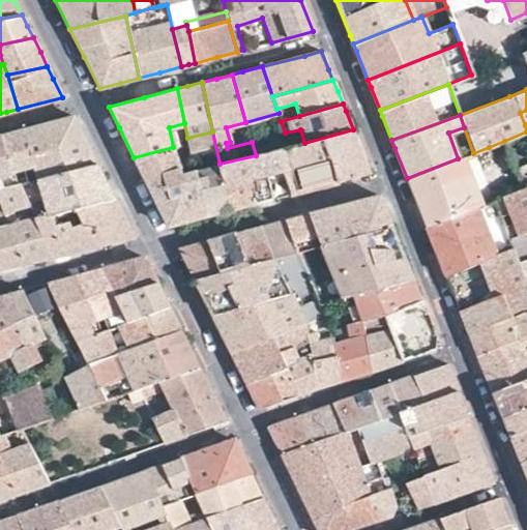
[(36,172),(38,179),(95,165),(70,117),(55,120),(23,128),(36,172)]
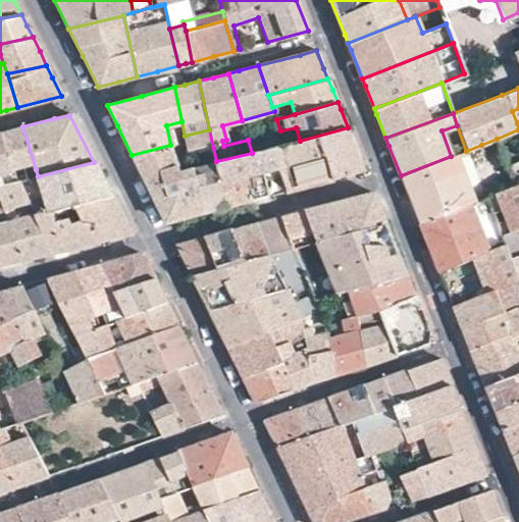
[(0,133),(14,175),(36,169),(22,126),(6,132),(0,133)]
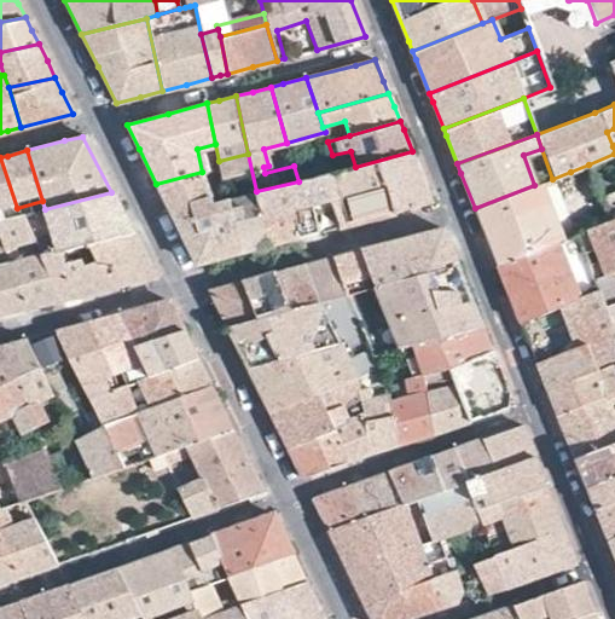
[(419,171),(412,151),(355,167),(338,172),(299,181),(256,191),(256,194),(267,244),(307,235),(429,202),(431,201),(419,171)]
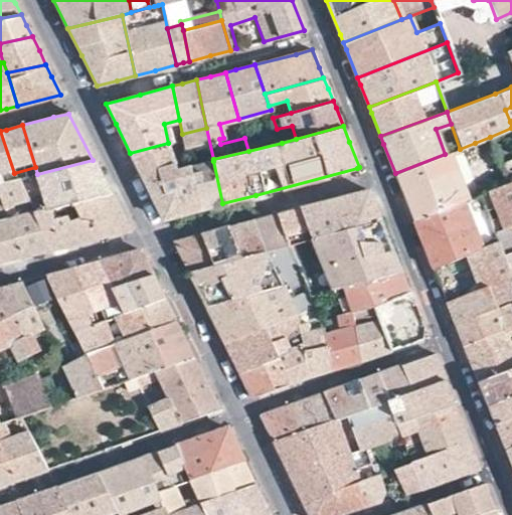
[(0,183),(16,180),(14,173),(0,131),(0,183)]
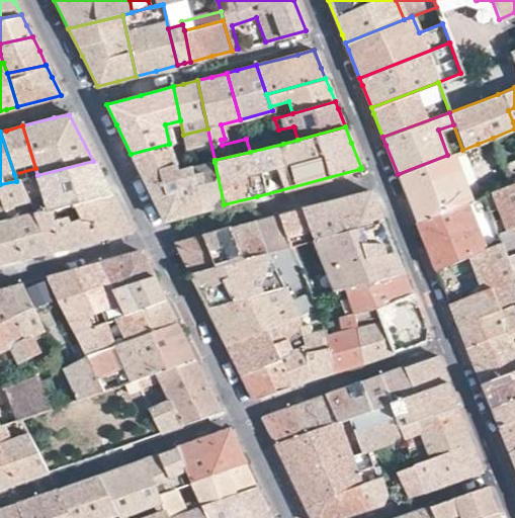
[(166,220),(199,210),(190,167),(188,157),(173,160),(169,144),(131,154),(151,193),(164,220),(166,220)]
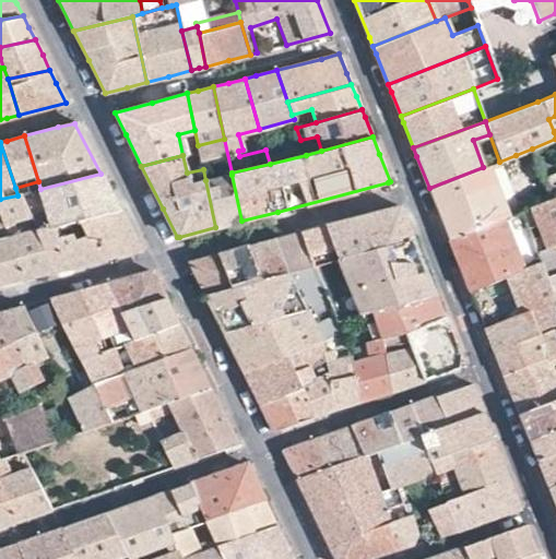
[(449,238),(503,217),(496,200),(503,197),(500,189),(494,191),(489,180),(518,169),(520,167),(516,155),(499,162),(483,167),(429,188),(438,211),(449,238)]
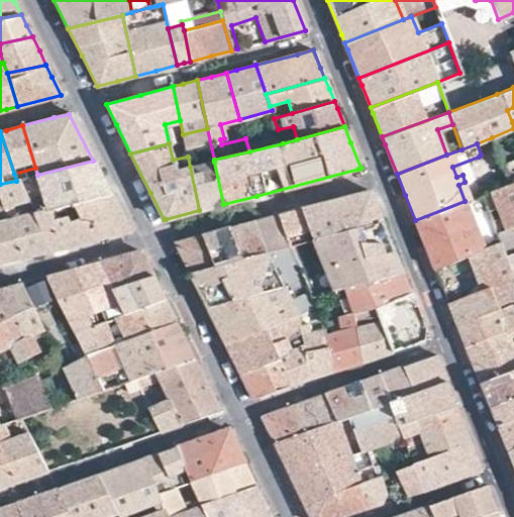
[(513,159),(501,165),(508,184),(513,181),(513,159)]
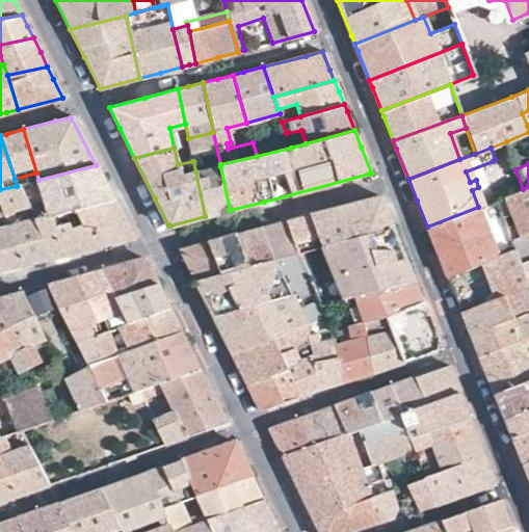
[(41,197),(29,201),(30,205),(35,218),(62,211),(76,208),(85,206),(113,197),(103,178),(96,165),(38,180),(36,181),(41,197)]
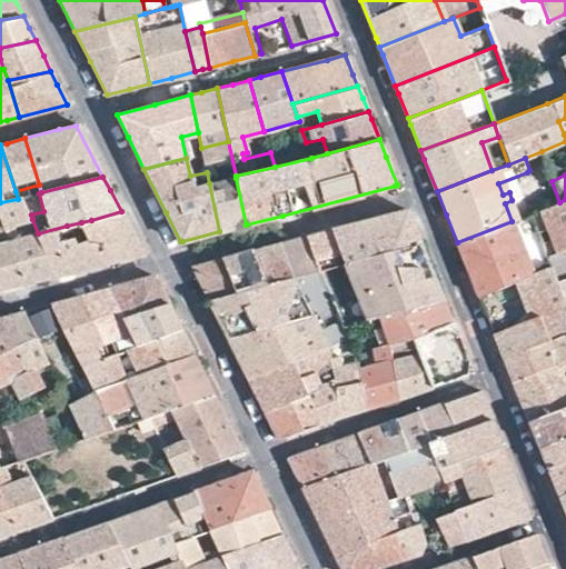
[(229,229),(246,225),(236,178),(209,183),(219,231),(229,229)]
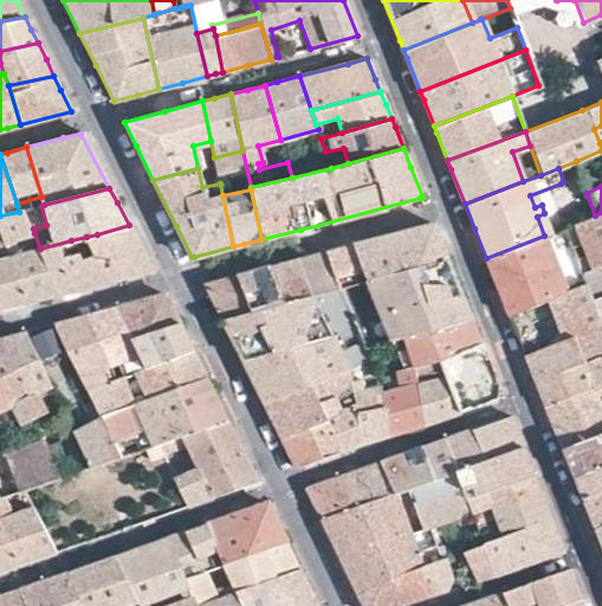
[(33,229),(26,210),(19,212),(0,216),(0,234),(1,236),(4,243),(34,233),(33,229)]
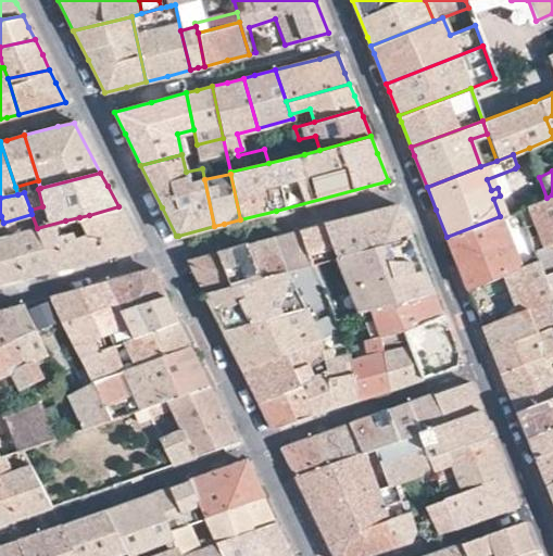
[(552,242),(552,194),(547,198),(527,205),(543,245),(552,242)]
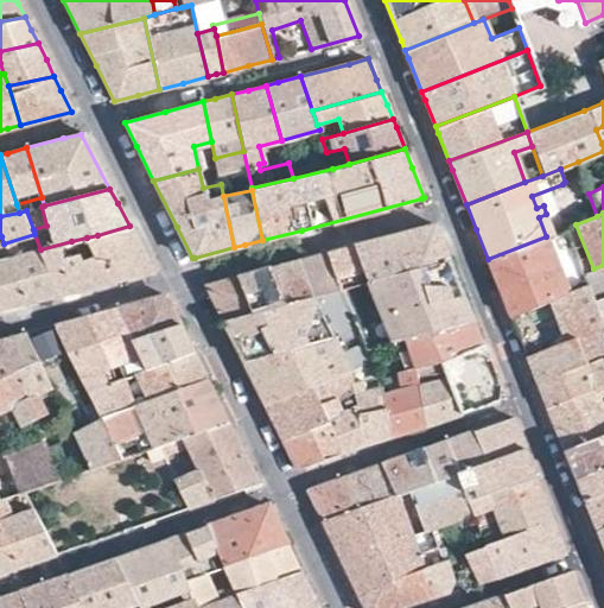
[(367,282),(449,260),(442,242),(434,223),(399,232),(353,244),(367,282)]
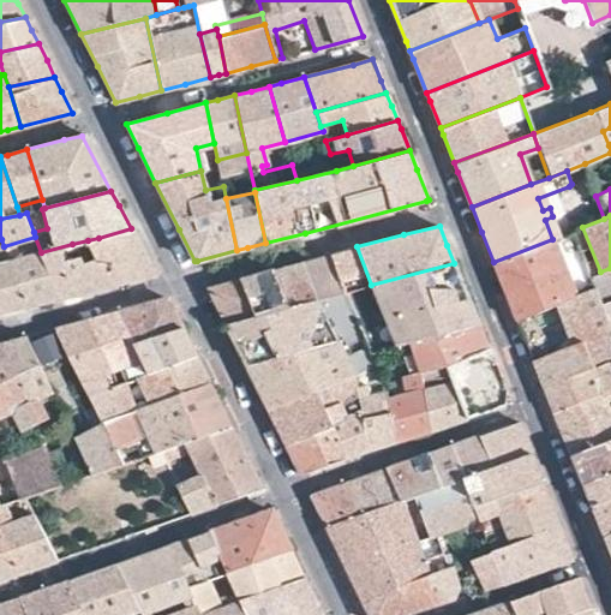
[(555,304),(592,288),(587,278),(600,272),(582,227),(552,239),(493,262),(503,286),(515,320),(555,304)]
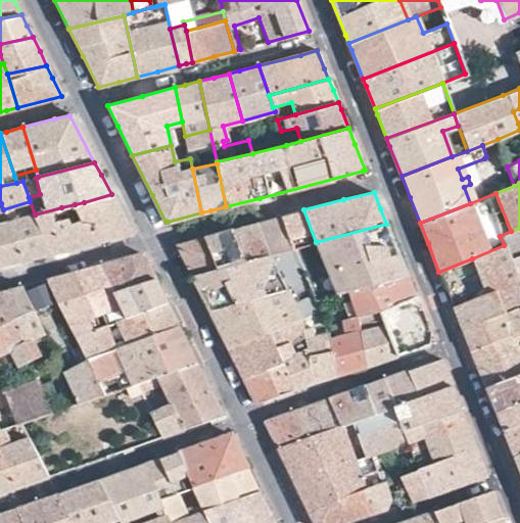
[(81,220),(90,242),(131,231),(120,210),(111,194),(84,202),(89,217),(81,220)]
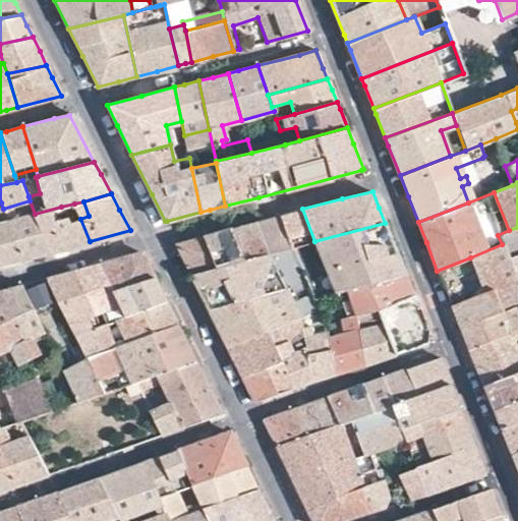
[(6,221),(3,209),(1,203),(0,203),(0,221),(0,265),(5,264),(20,259),(6,221)]
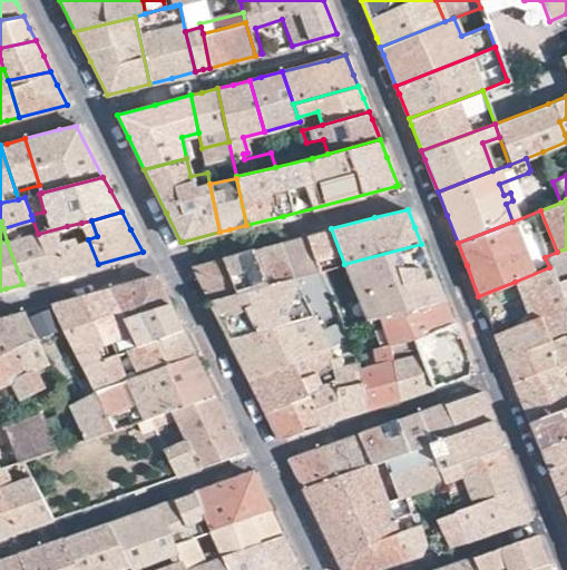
[(67,226),(38,234),(52,276),(71,271),(98,264),(88,239),(85,232),(70,236),(67,226)]
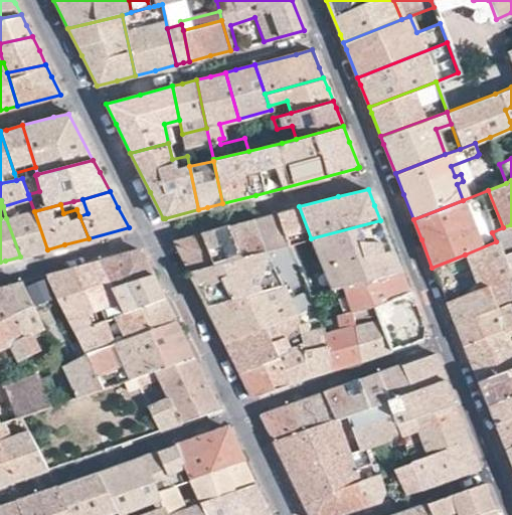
[(289,243),(311,238),(299,206),(282,211),(276,213),(289,243)]
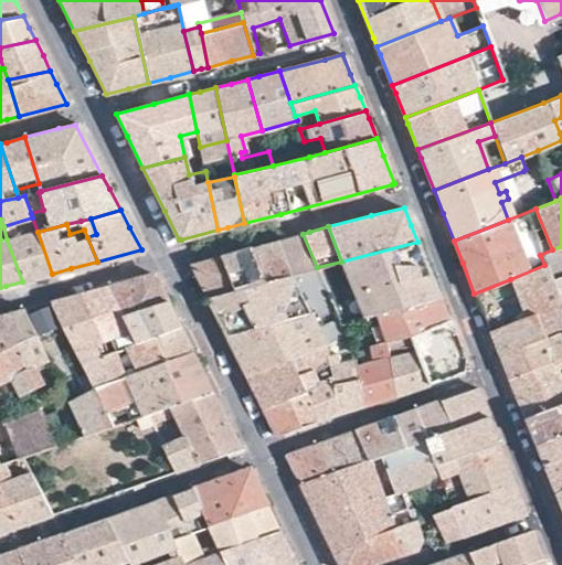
[(52,274),(38,232),(7,240),(22,281),(34,278),(52,274)]
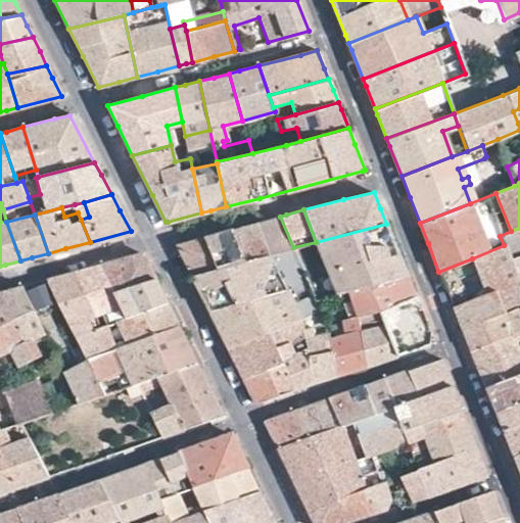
[(270,253),(293,247),(280,217),(269,219),(255,223),(270,253)]
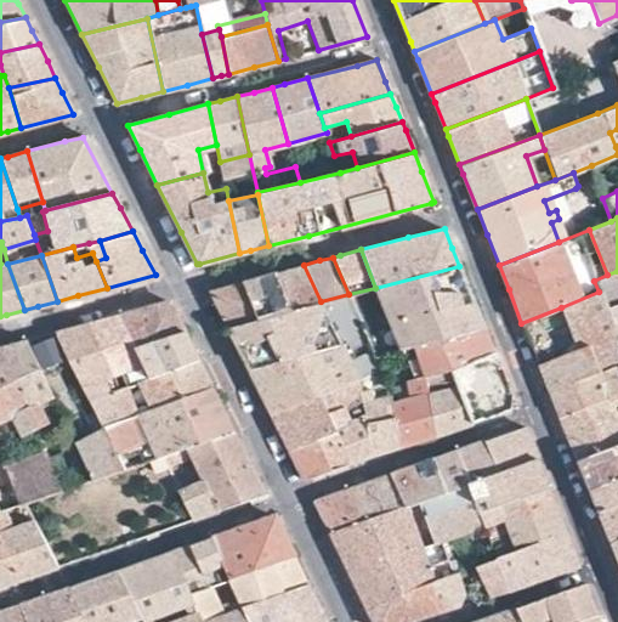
[(290,310),(321,301),(304,265),(289,269),(275,272),(290,310)]
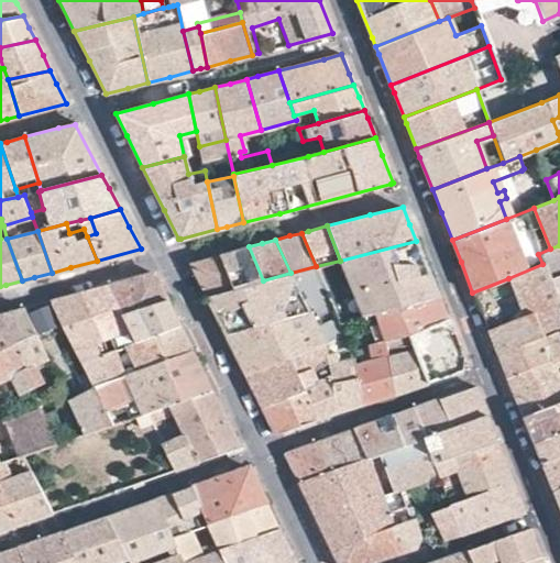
[(361,313),(436,293),(424,263),(416,241),(340,261),(350,285),(327,294),(338,321),(361,313)]
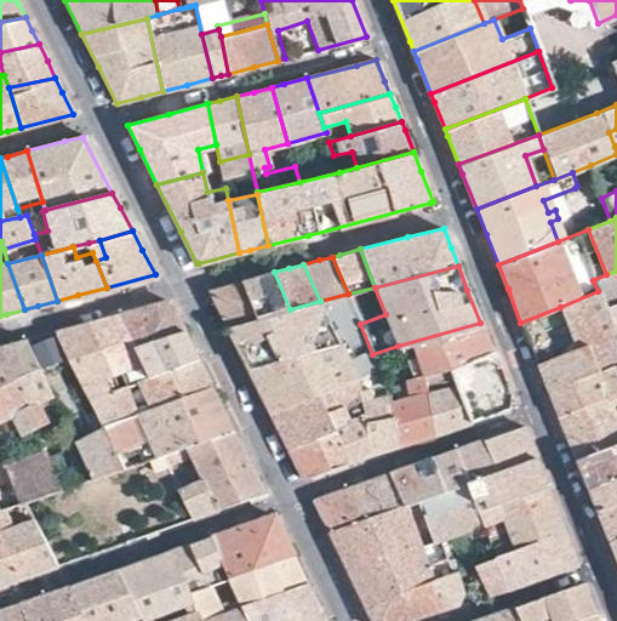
[(616,271),(606,274),(593,280),(598,291),(604,306),(616,301),(616,271)]
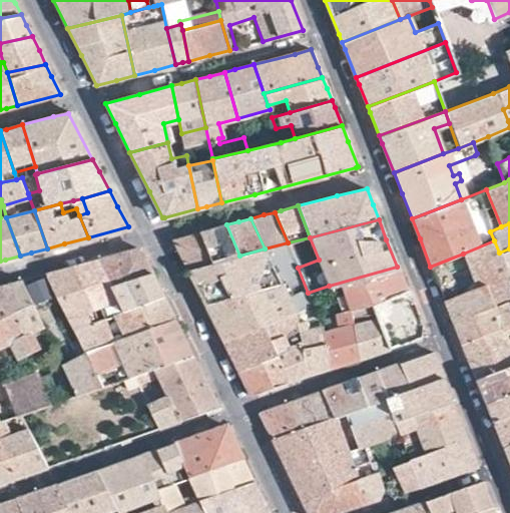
[(199,231),(211,263),(239,255),(226,224),(209,229),(199,231)]
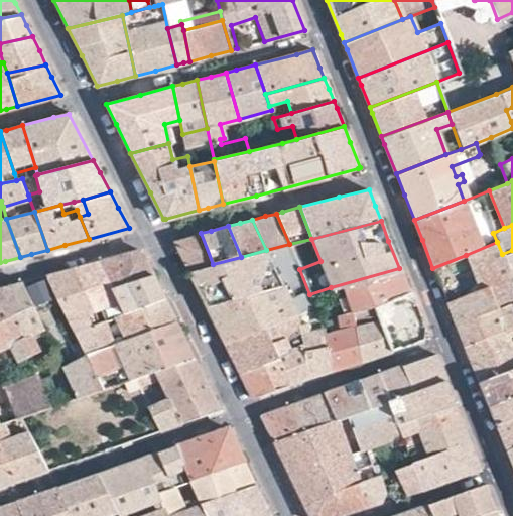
[(180,255),(188,271),(213,264),(201,233),(173,241),(180,255)]
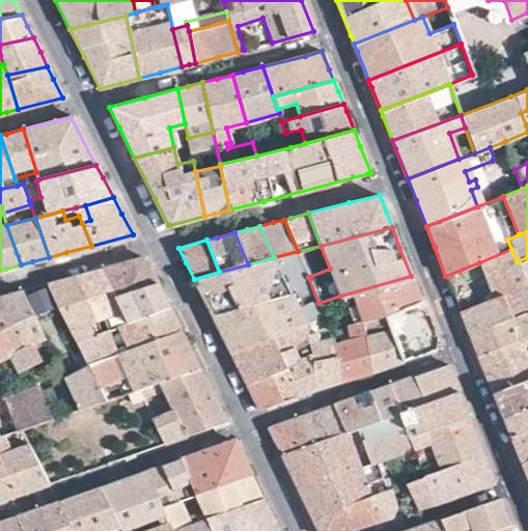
[(459,309),(525,282),(517,261),(511,249),(479,262),(484,279),(448,283),(451,289),(459,309)]
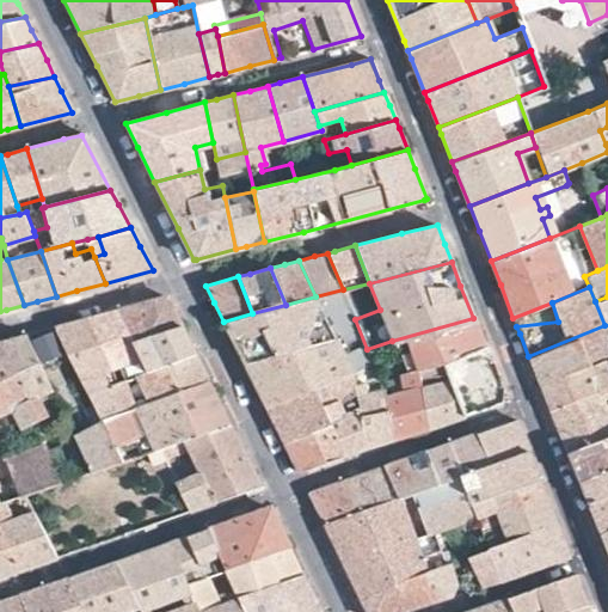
[(349,307),(343,289),(315,297),(324,314),(349,307)]
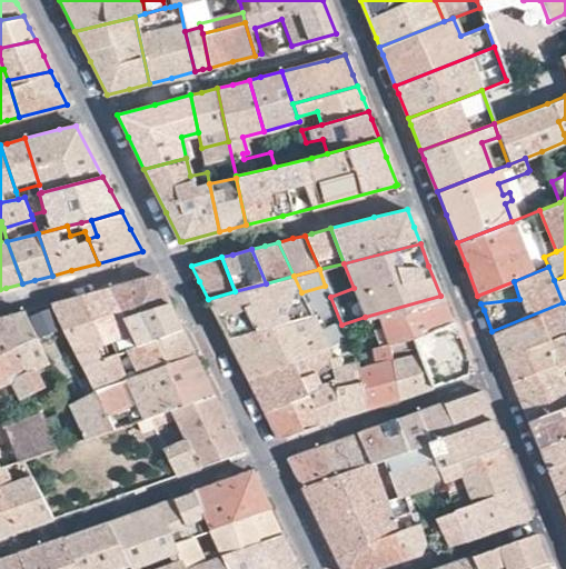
[(152,276),(108,288),(122,318),(166,301),(160,290),(152,276)]
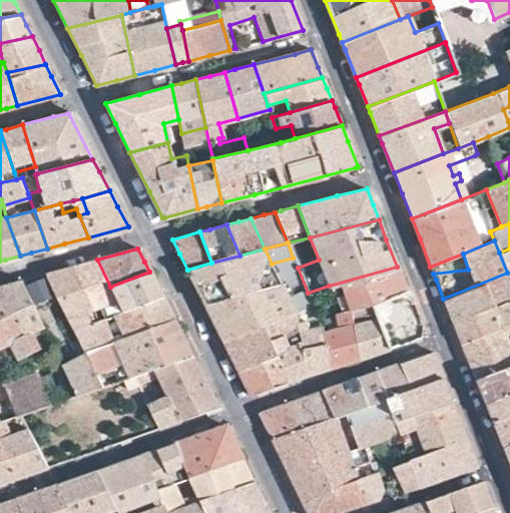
[(280,282),(272,264),(265,248),(239,255),(211,263),(187,270),(196,287),(204,304),(280,282)]
